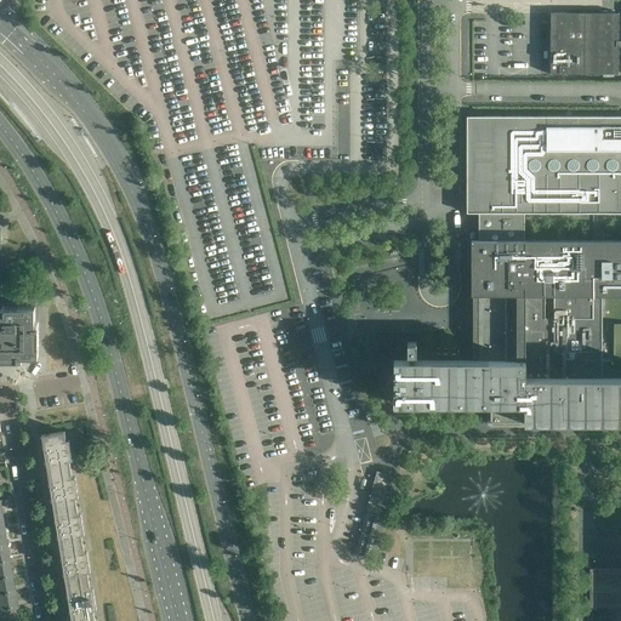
[(550,74),(619,74),(619,12),(551,12),(550,74)]
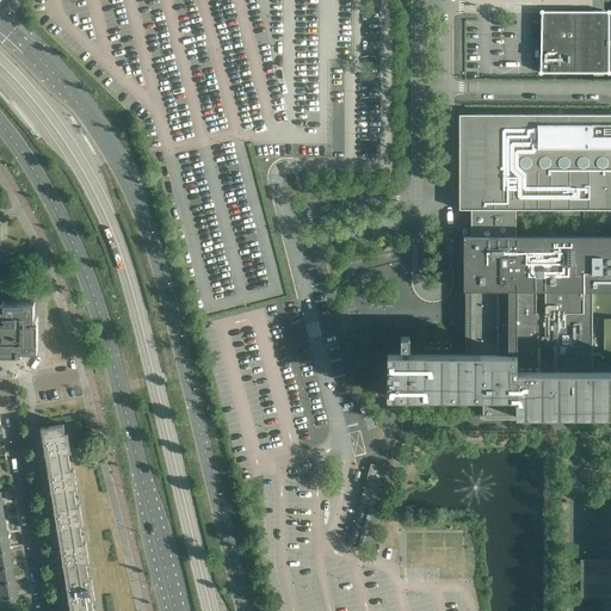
[(469,312),(469,315),(470,318),(473,319),(473,355),(467,355),(408,355),(403,355),(399,355),(388,355),(388,372),(388,376),(388,397),(482,397),(482,419),(514,419),(514,413),(610,413),(610,560),(580,560),(580,598),(581,598),(610,597),(610,610),(610,113),(470,115),(470,210),(471,210),(471,236),(463,236),(463,290),(467,290),(473,290),(473,308),(470,309),(469,312)]
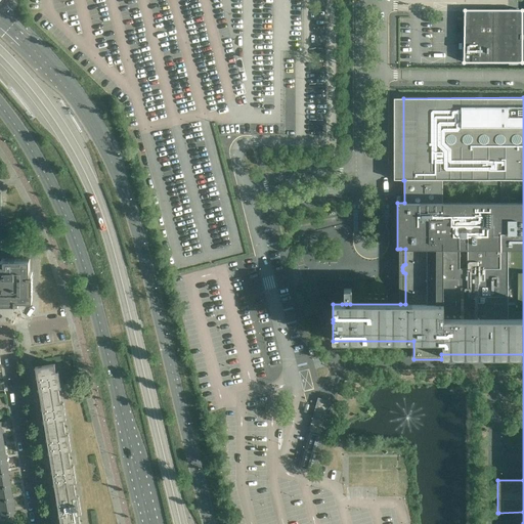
[(4,261),(0,261),(0,302),(17,303),(17,300),(33,300),(33,273),(30,273),(30,258),(4,258),(4,261)]
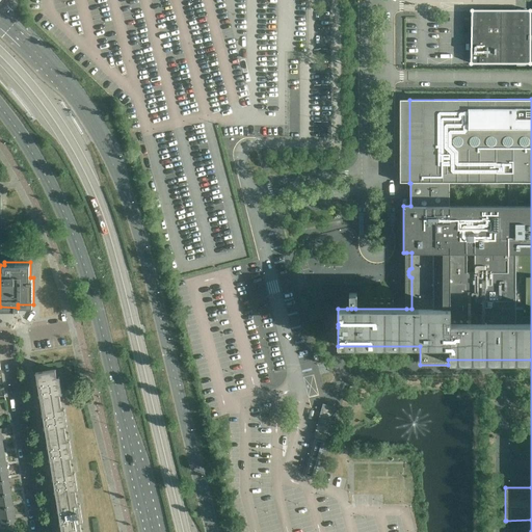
[(55,369),(35,373),(42,405),(60,402),(55,369)]
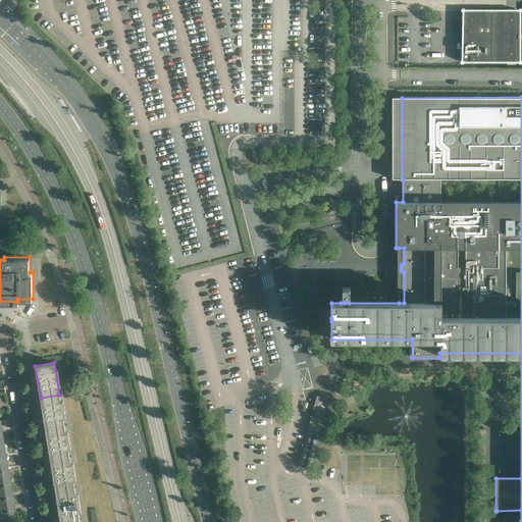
[(59,395),(41,398),(45,428),(64,425),(59,395)]
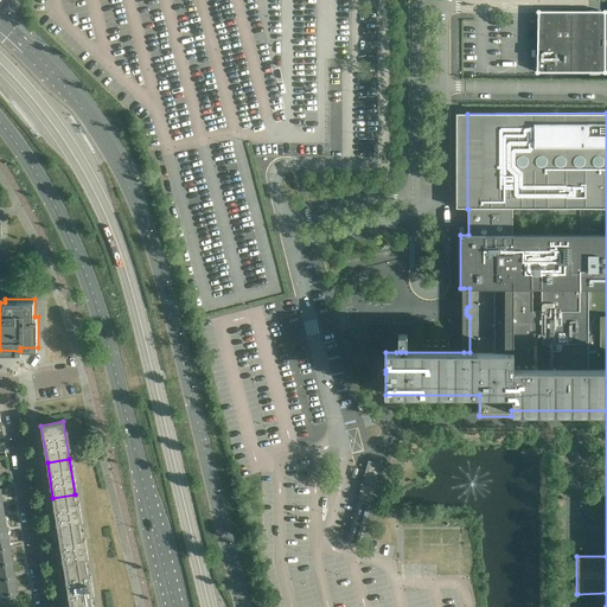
[(369,459),(350,535),(363,537),(382,462),(369,459)]
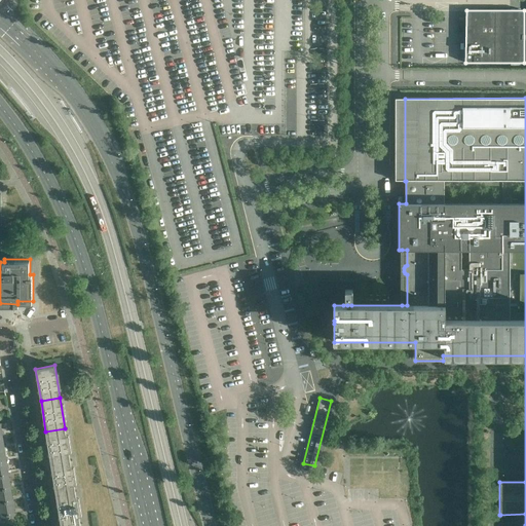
[(65,428),(45,431),(50,463),(70,460),(65,428)]
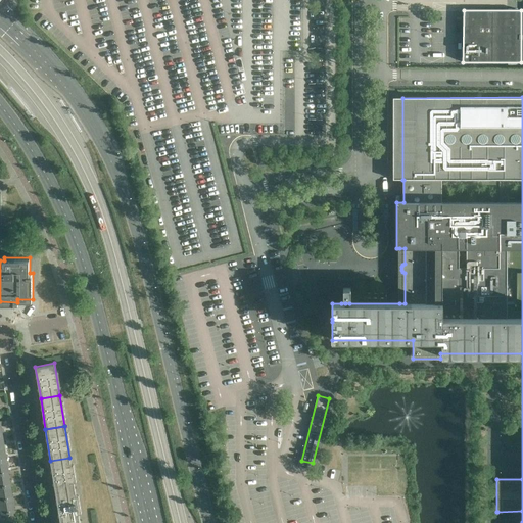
[(69,458),(50,461),(55,492),(75,489),(69,458)]
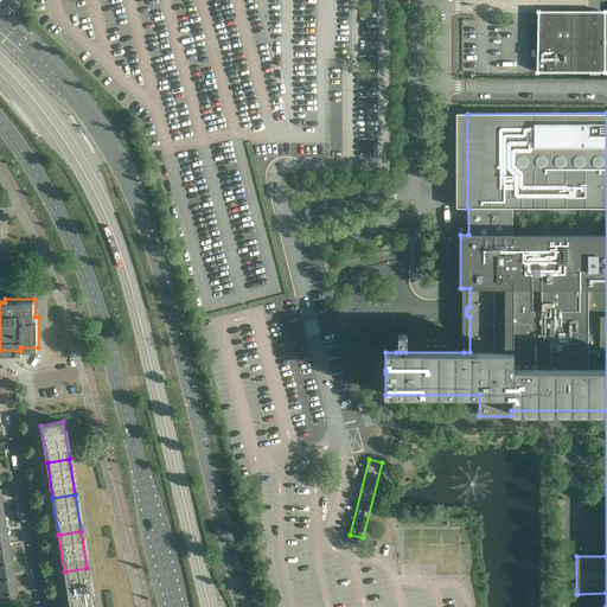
[(8,534),(0,535),(0,550),(11,549),(8,534)]
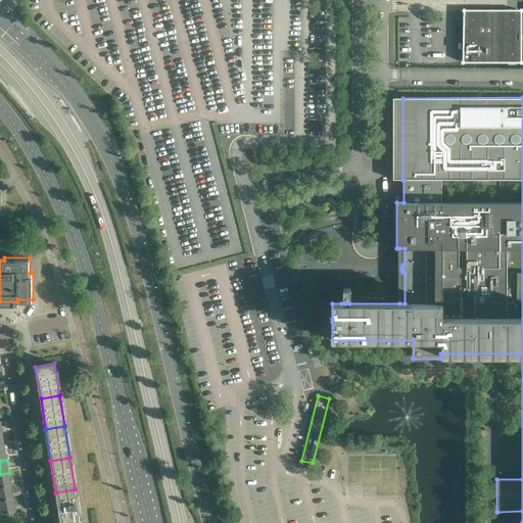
[(9,473),(0,474),(0,487),(11,485),(9,473)]
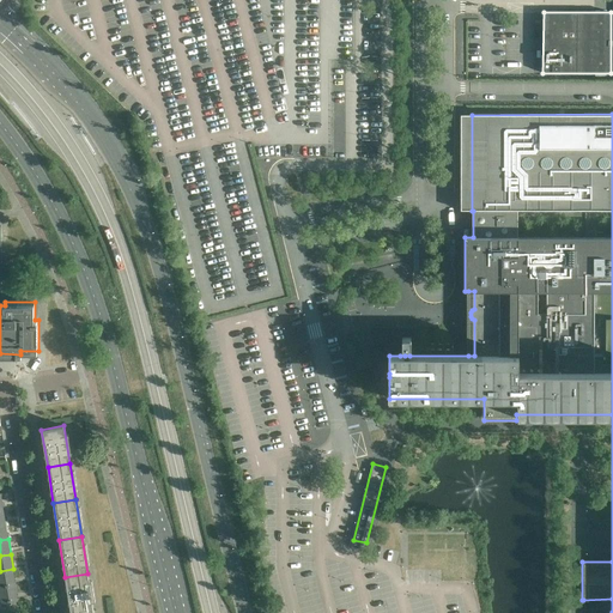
[(13,569),(0,571),(0,587),(16,584),(13,569)]
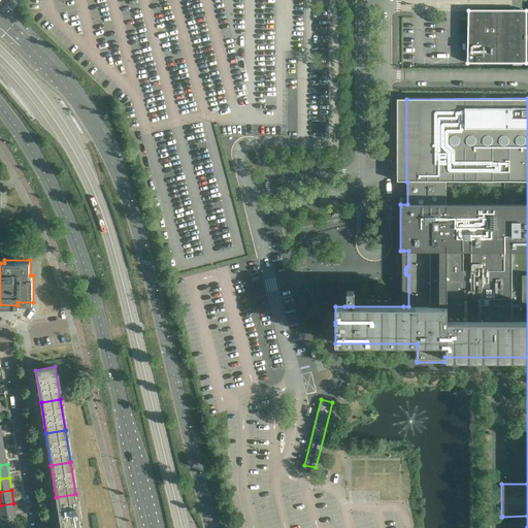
[(75,494),(56,497),(61,527),(80,525),(75,494)]
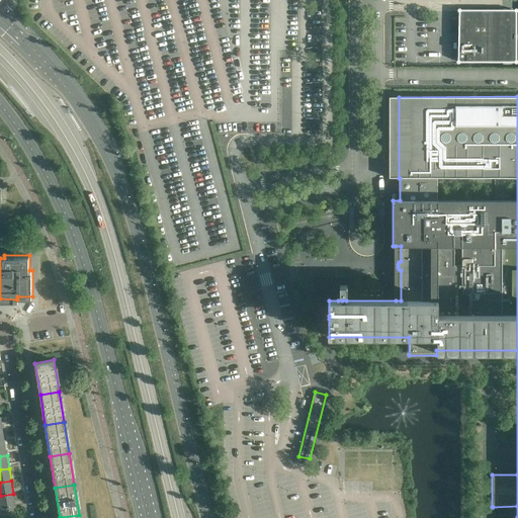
[(13,494),(0,496),(0,501),(1,508),(1,509),(13,507),(15,507),(13,494)]
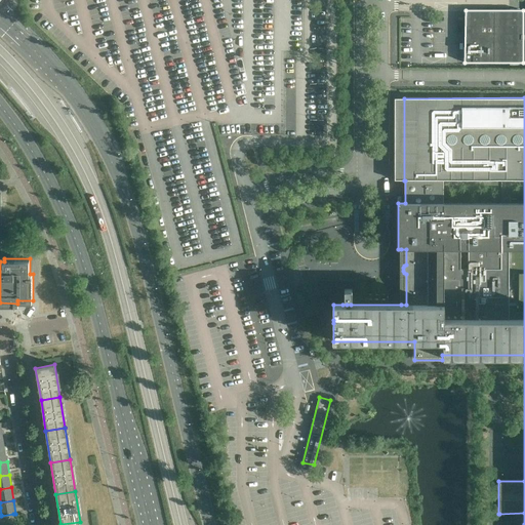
[(0,515),(0,524),(14,524),(13,514),(1,516),(1,515),(0,515)]
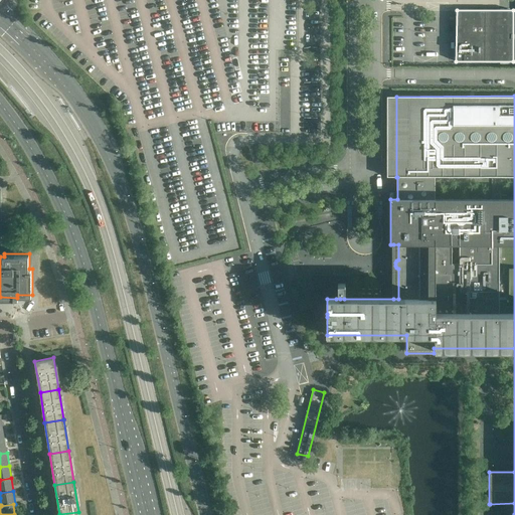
All buildings are outlined.
